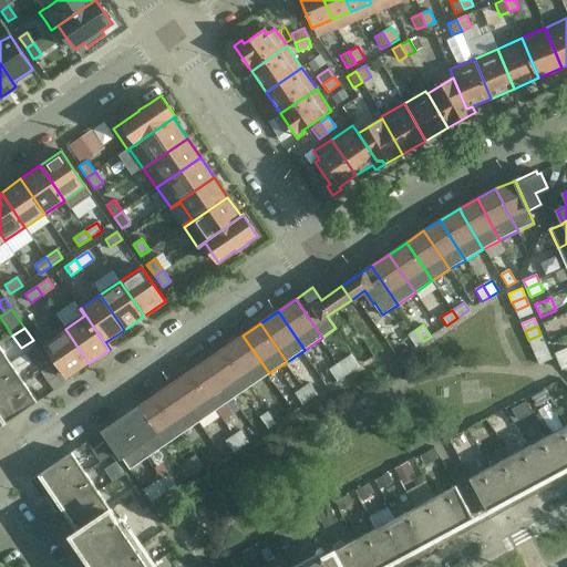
[(89,363),(65,329),(44,342),(69,378),(89,363)]
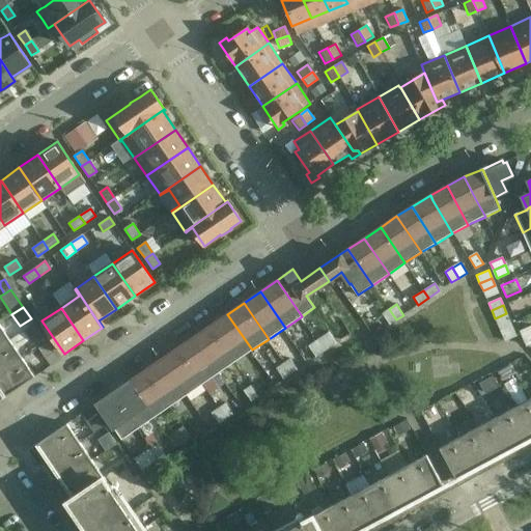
[(396,319),(389,309),(382,313),(389,325),(396,319)]
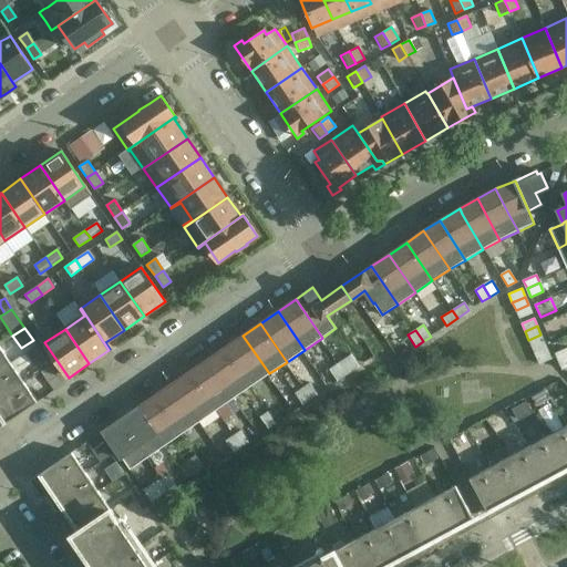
[(544,342),(540,334),(528,340),(532,348),(544,342)]
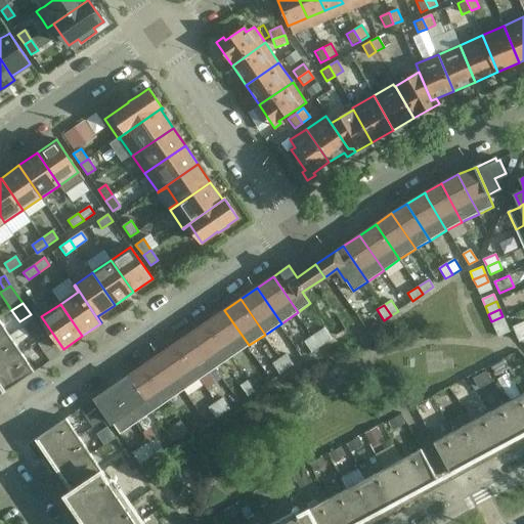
[(224,310),(208,320),(232,356),(249,345),(224,310)]
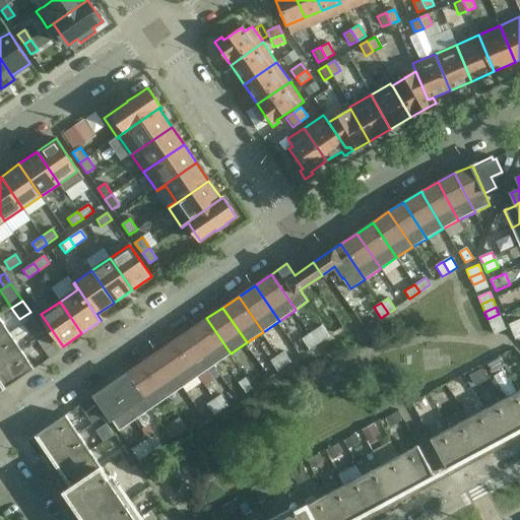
[(503,322),(499,314),(488,319),(491,326),(503,322)]
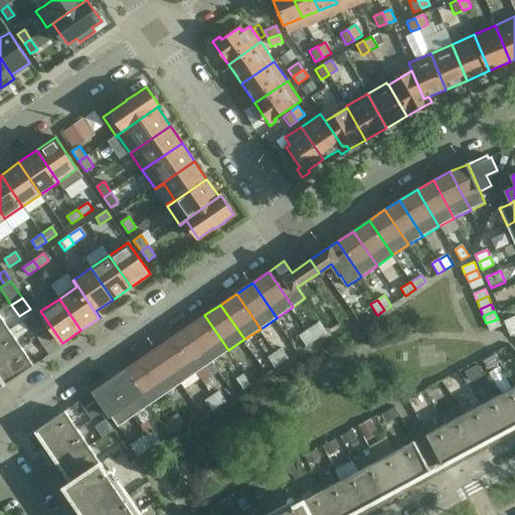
[(0,337),(0,362),(22,348),(14,337),(26,328),(31,335),(42,327),(34,314),(10,330),(0,337)]
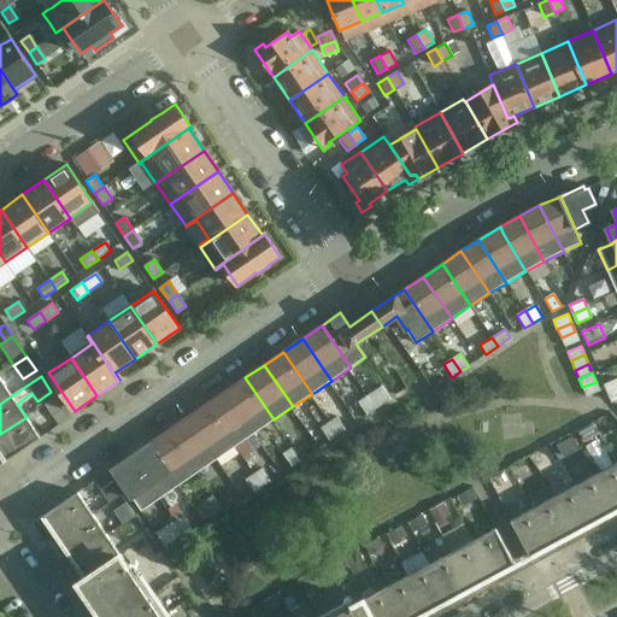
[(0,404),(12,395),(0,377),(0,404)]
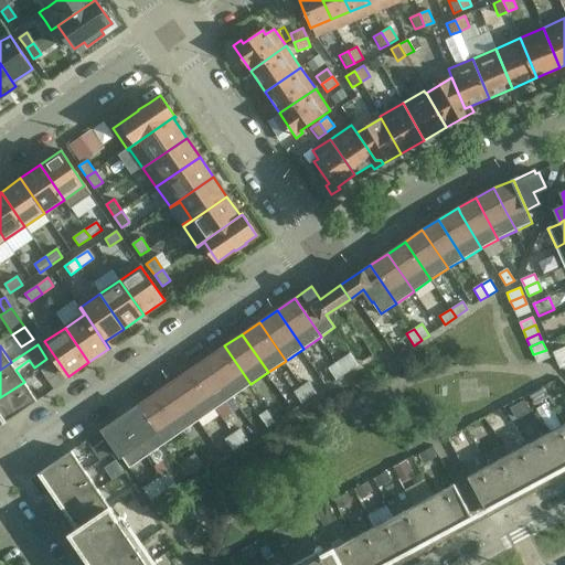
[(224,345),(206,358),(233,396),(251,384),(224,345)]
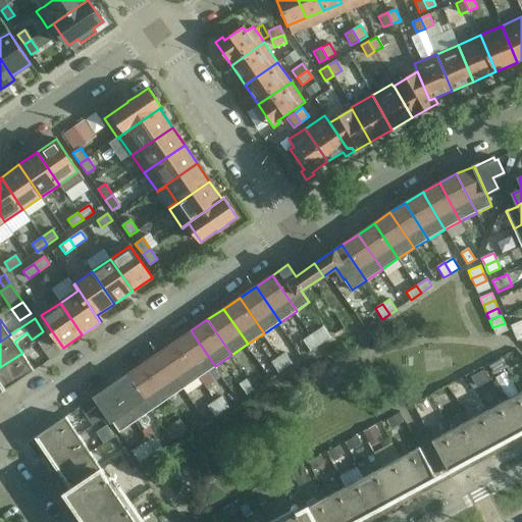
[(514,332),(521,329),(521,320),(511,325),(514,332)]
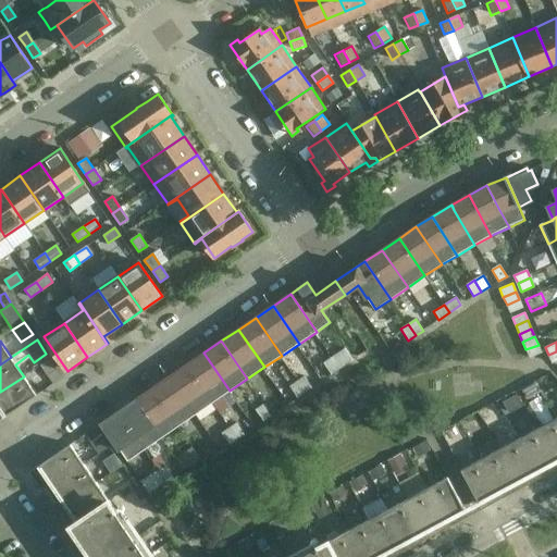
[(542,353),(539,345),(525,349),(530,358),(542,353)]
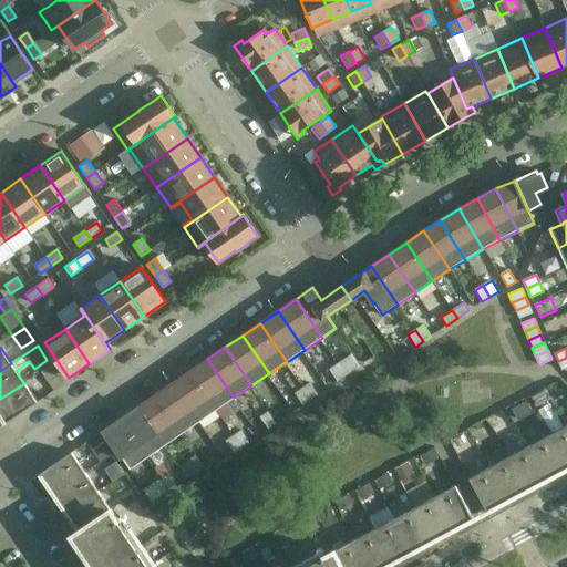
[(340,362),(348,373),(359,366),(351,354),(340,362)]
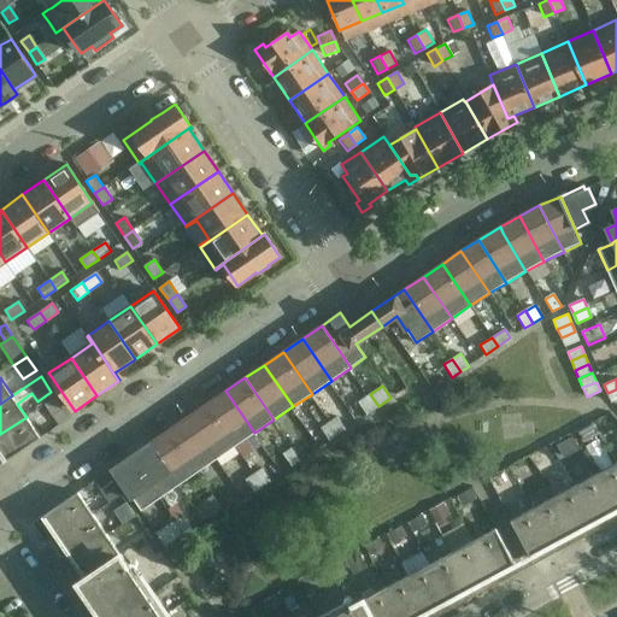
[(225,391),(207,404),(236,446),(254,433),(225,391)]
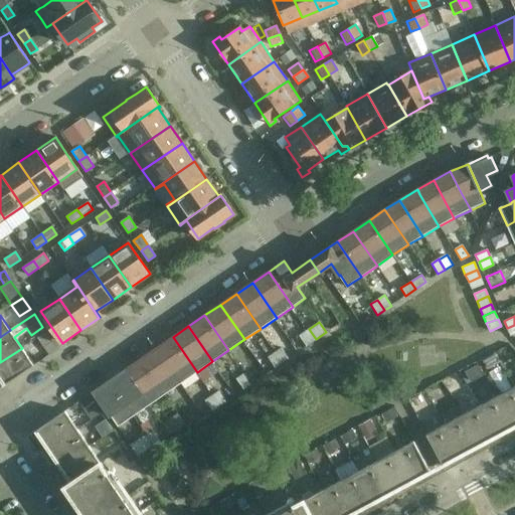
[(316,339),(309,329),(299,336),(306,346),(316,339)]
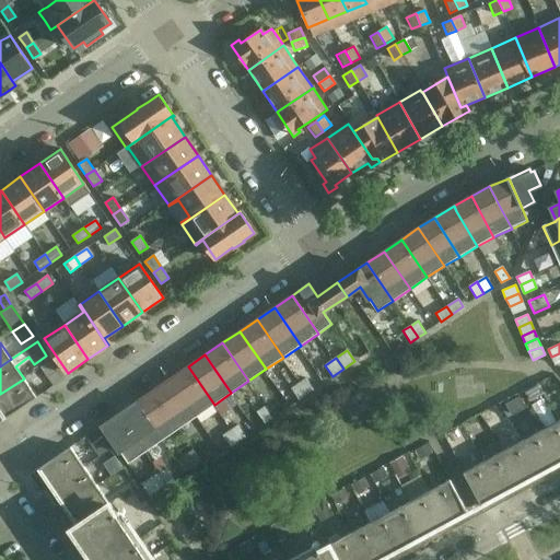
[(39,368),(53,386),(62,380),(49,361),(39,368)]
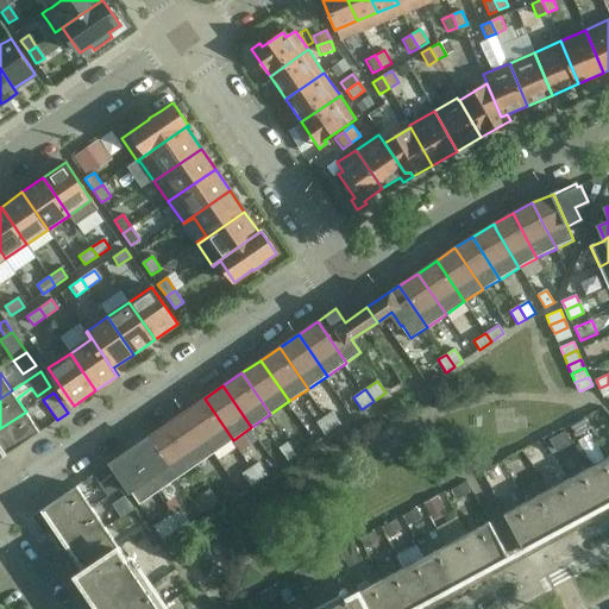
[(205,399),(186,412),(214,453),(233,440),(205,399)]
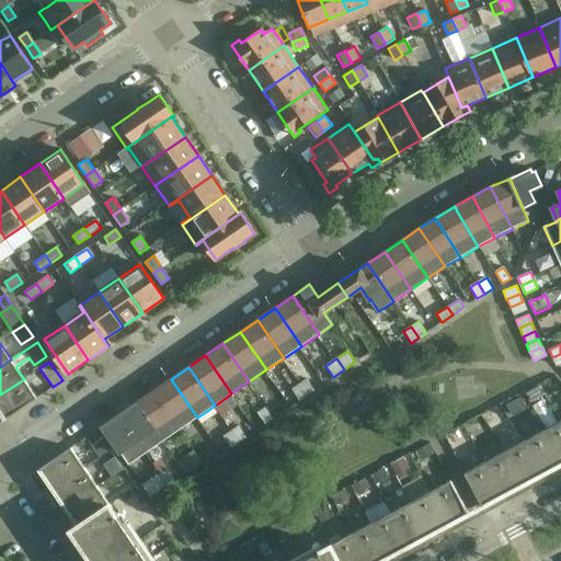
[(0,395),(0,423),(37,398),(24,379),(0,395)]
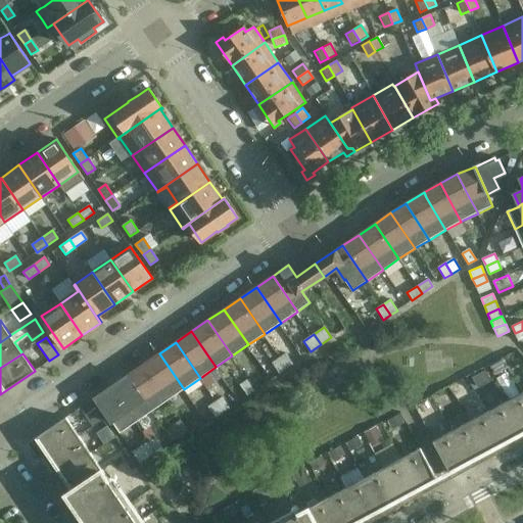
[(159,353),(143,365),(168,400),(184,389),(159,353)]
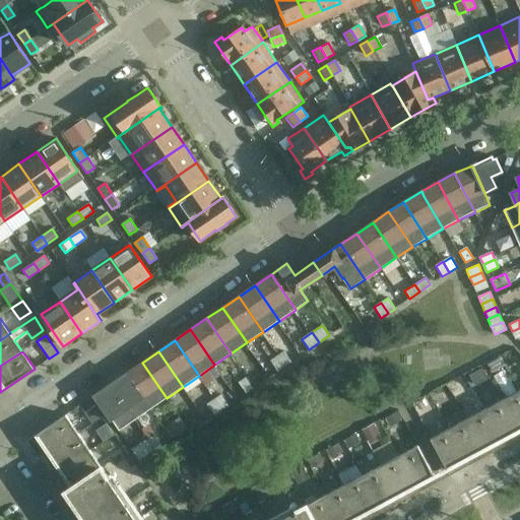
[(277,356),(284,367),(290,362),(284,351),(277,356)]
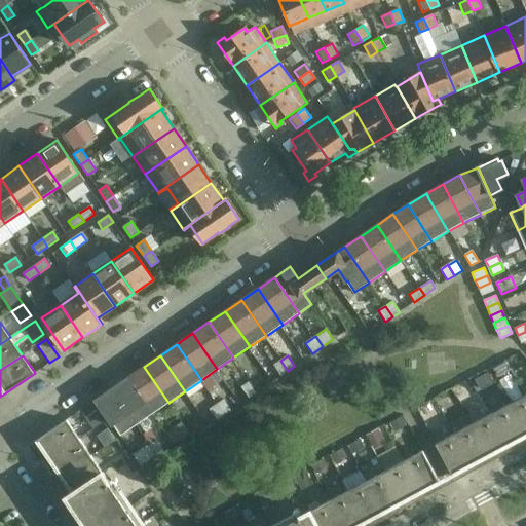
[(288,371),(280,361),(273,365),(280,375),(288,371)]
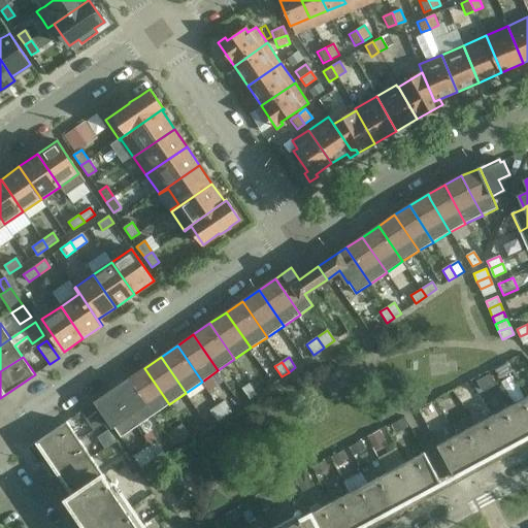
[(144,368),(128,380),(153,416),(169,404),(144,368)]
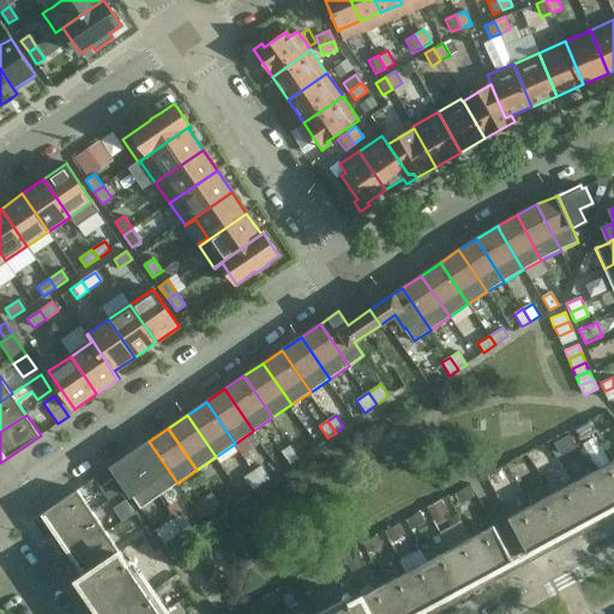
[(149,441),(130,455),(158,497),(178,483),(149,441)]
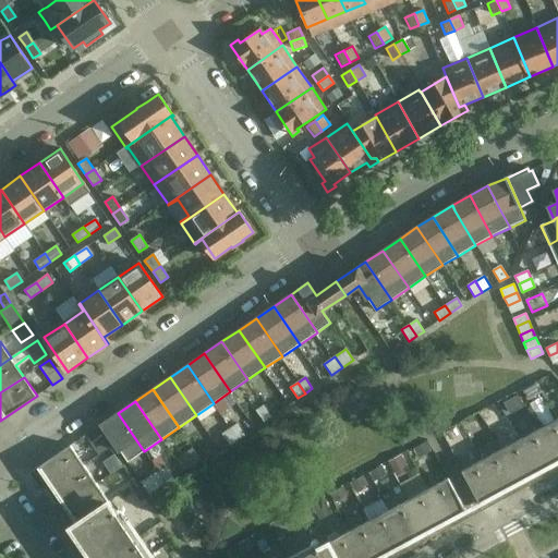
[(264,405),(256,410),(264,422),(271,416),(264,405)]
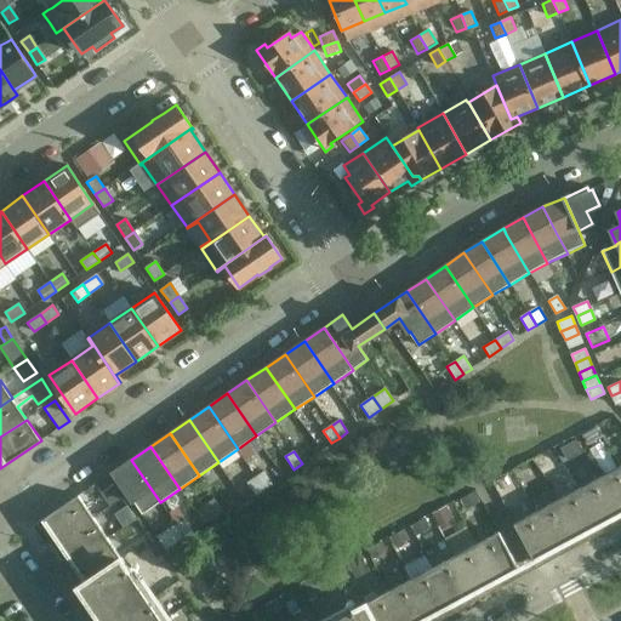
[(134,501),(142,514),(160,502),(131,460),(113,472),(132,501),(134,501)]
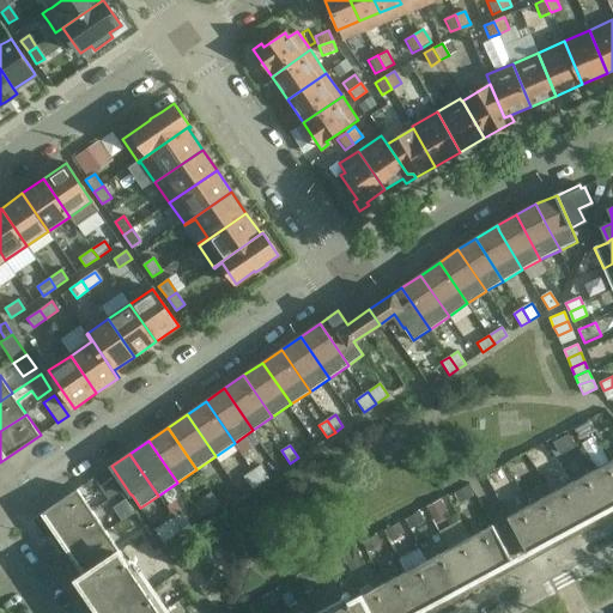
[(612,504),(612,460),(594,471),(612,504)]
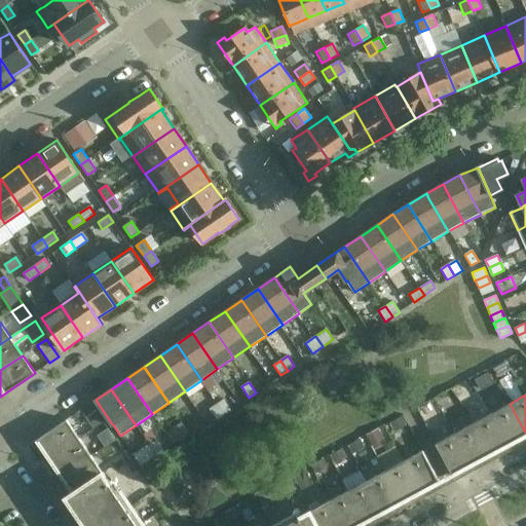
[(217,404),(223,414),(230,410),(223,400),(217,404)]
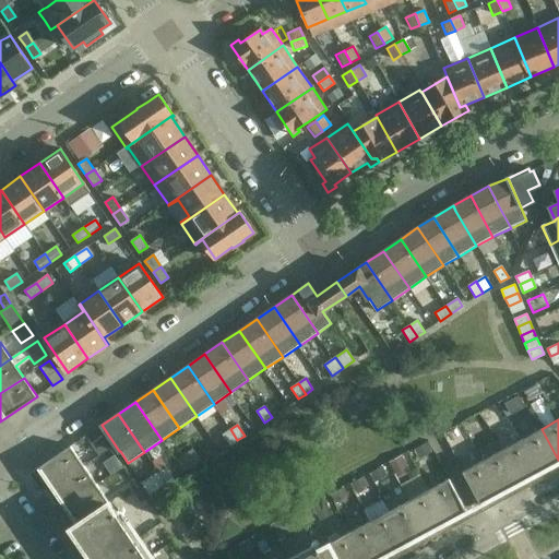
[(237,440),(230,429),(223,435),(230,445),(237,440)]
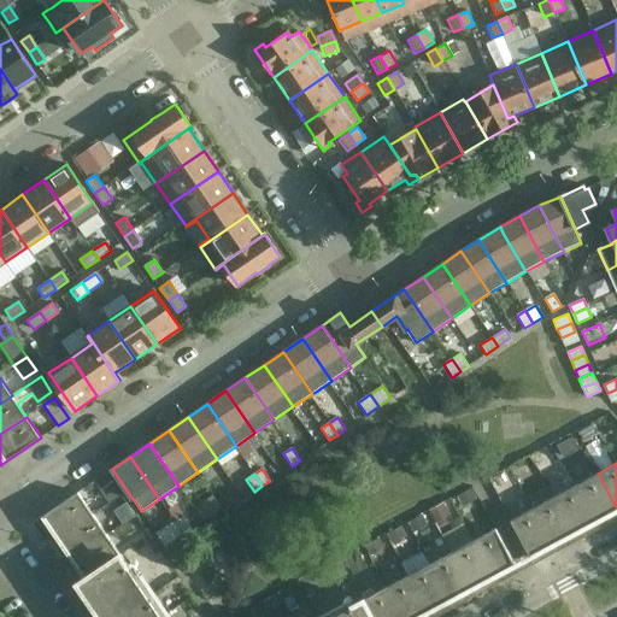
[(600,529),(616,519),(616,507),(598,474),(576,486),(600,529)]
